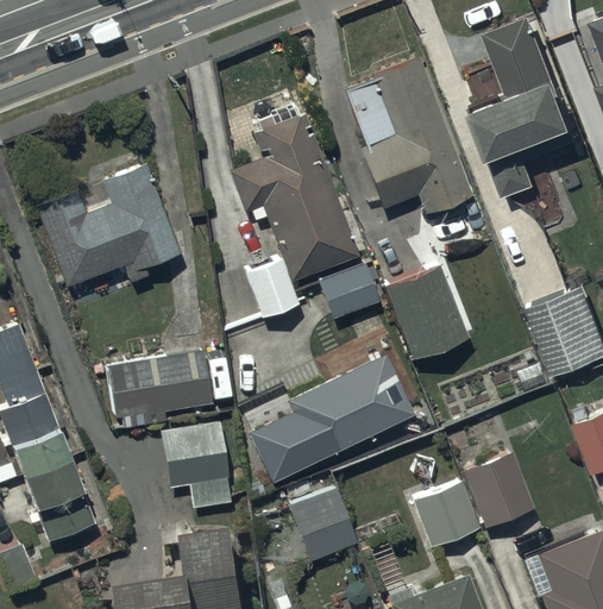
[(510,94),(469,110),(488,161),(492,159),(507,196),(539,184),(529,161),(580,142),(533,17),(487,33),(510,94)]
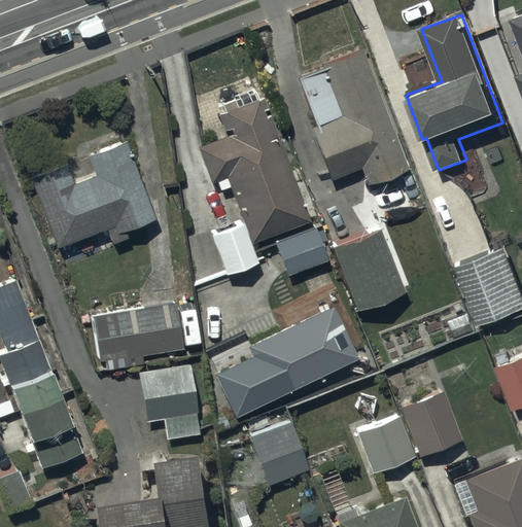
[(521,16),(513,21),(521,43),(521,73),(517,75),(521,88),(521,16)]
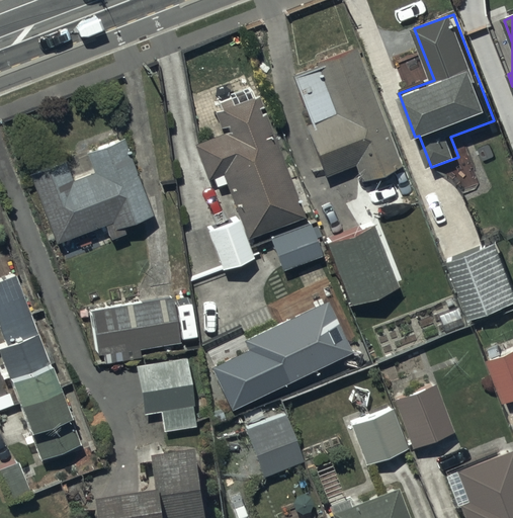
[(321,66),(292,78),(311,124),(306,126),(327,180),(356,168),(362,182),(405,165),(357,46),(319,61),(321,66)]
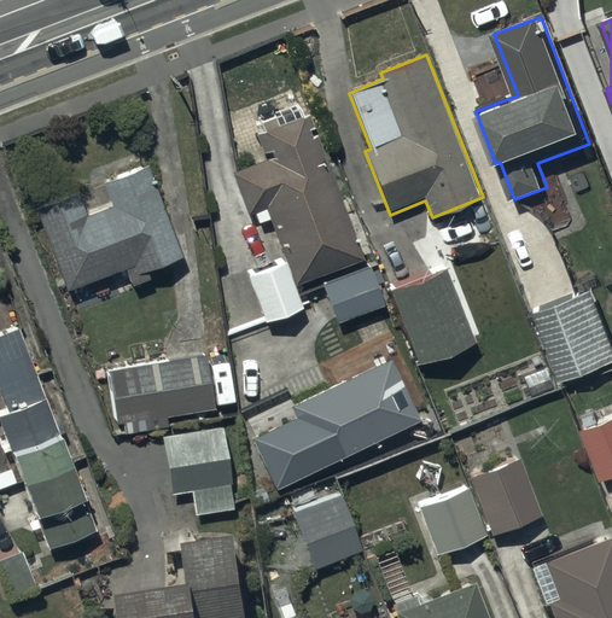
[(287,260),(249,274),(267,324),(307,309),(297,285),(365,261),(308,108),(263,124),(267,133),(260,136),(266,155),(274,151),(277,157),(233,173),(249,217),(257,214),(262,226),(273,221),(287,260)]
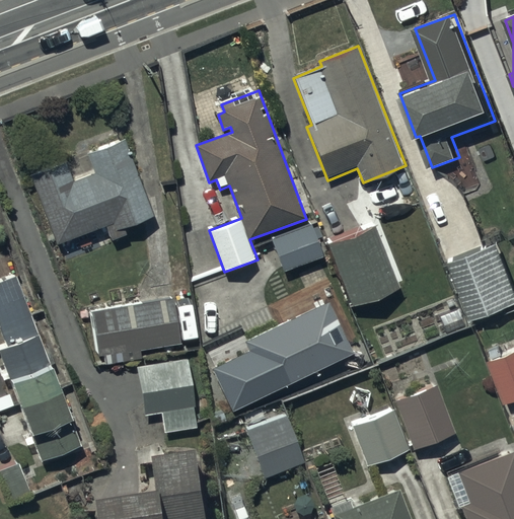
[(67,160),(31,174),(59,246),(107,227),(113,239),(128,233),(125,227),(154,216),(125,141),(87,155),(94,172),(75,180),(67,160)]
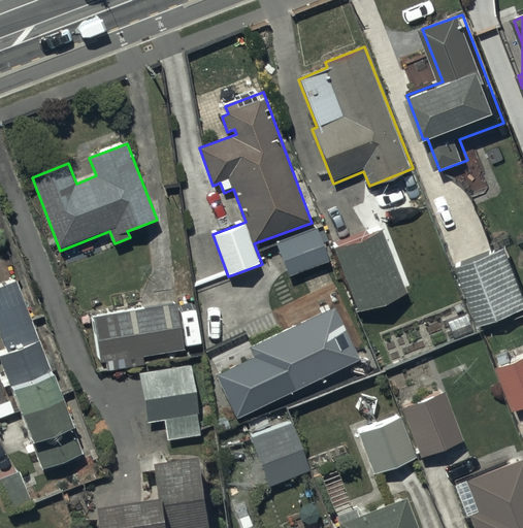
[(318,229),(276,244),(289,276),(330,261),(318,229)]
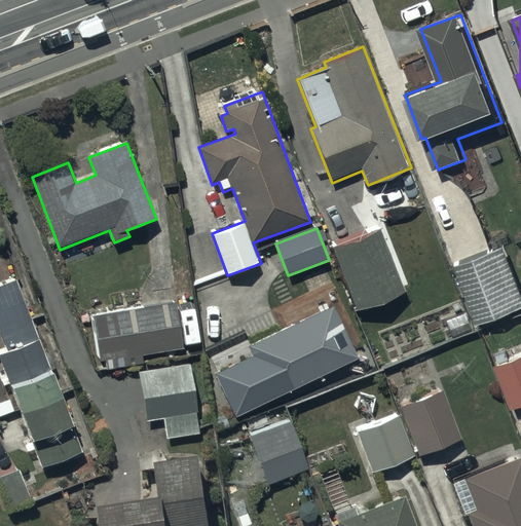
[(382,228),(333,246),(356,310),(406,292),(382,228)]
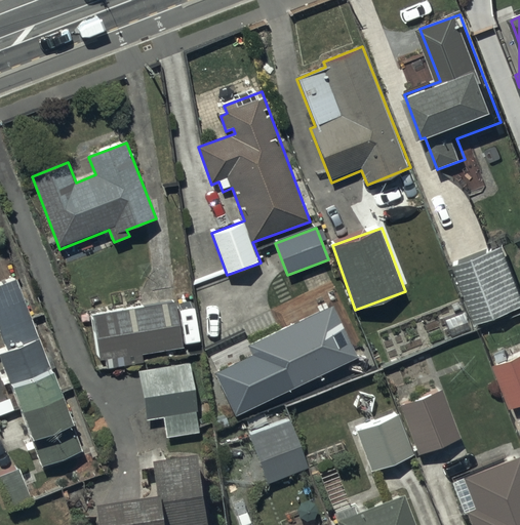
[(519,284),(506,246),(455,266),(477,324),(519,309),(519,284)]
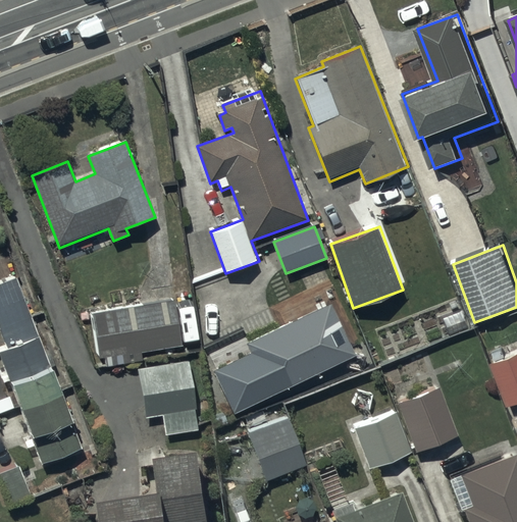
[(0,326),(8,348),(0,350),(0,354),(42,466),(84,451),(19,279),(0,285),(0,326)]
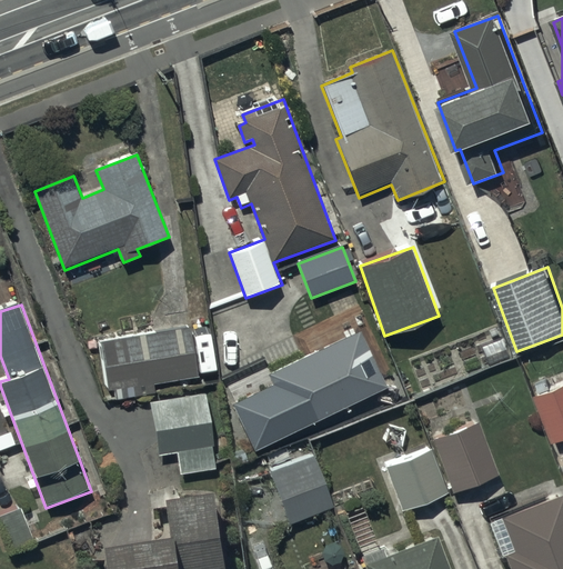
[(192,328),(102,342),(111,402),(161,395),(159,383),(200,377),(192,328)]
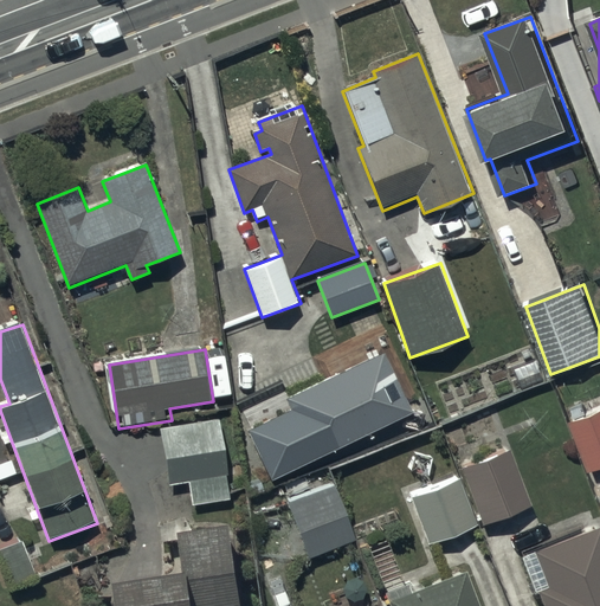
[(291,411),(250,430),(272,479),(413,413),(385,352),(285,398),(291,411)]
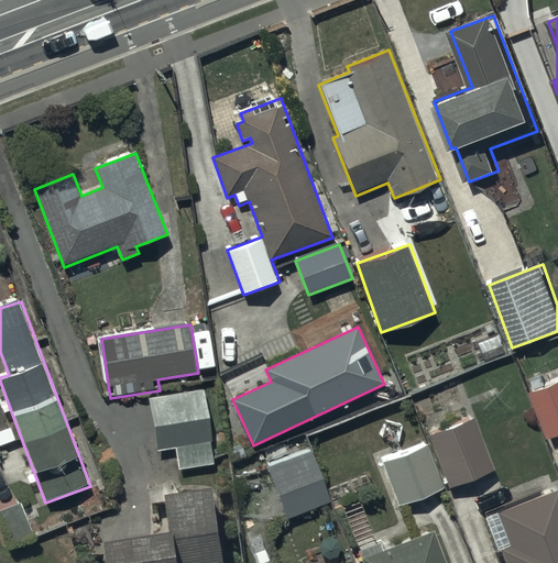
[(557,381),(532,393),(550,437),(557,433),(557,381)]
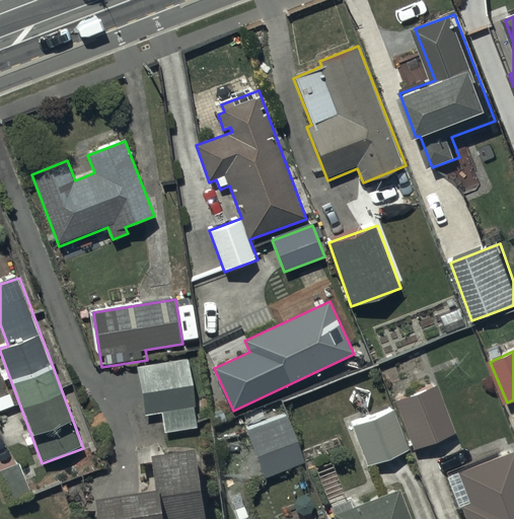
[(190,360),(138,366),(145,417),(163,415),(165,433),(199,429),(190,360)]
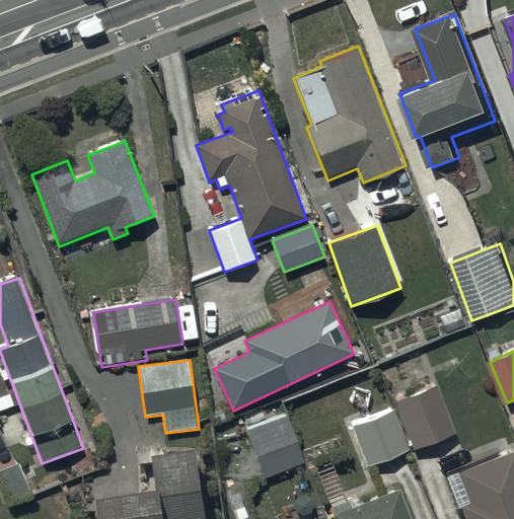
[(437,383),(394,400),(414,449),(456,433),(437,383)]
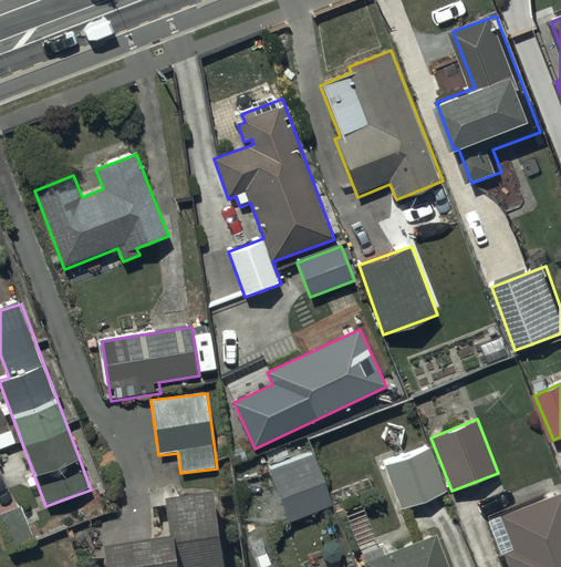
[(430,447),(385,467),(403,509),(449,491),(430,447)]
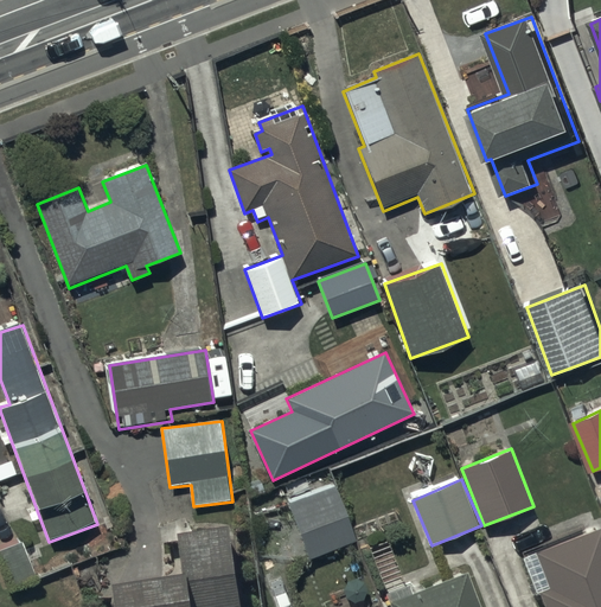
[(292,505),(313,560),(359,542),(337,486),(292,505)]
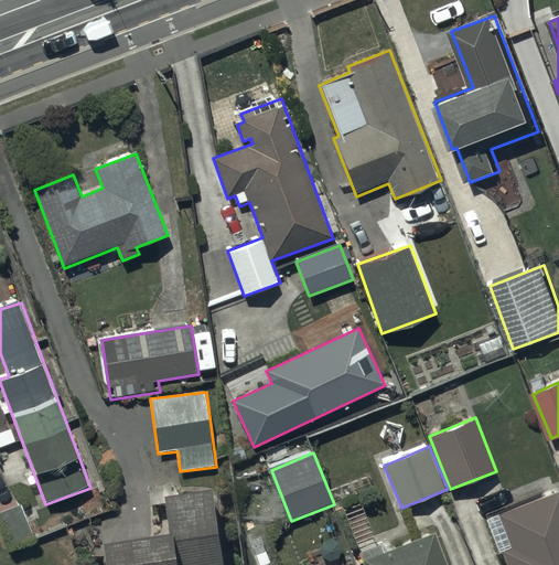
[(512,546),(501,550),(506,564),(558,564),(558,491),(500,514),(512,546)]
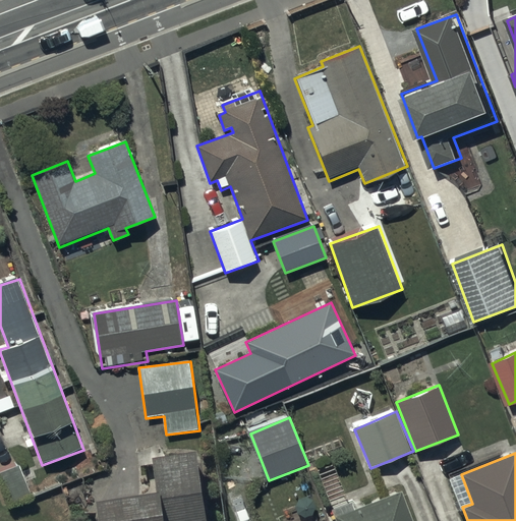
[(30,491),(18,460),(4,465),(15,497),(30,491)]
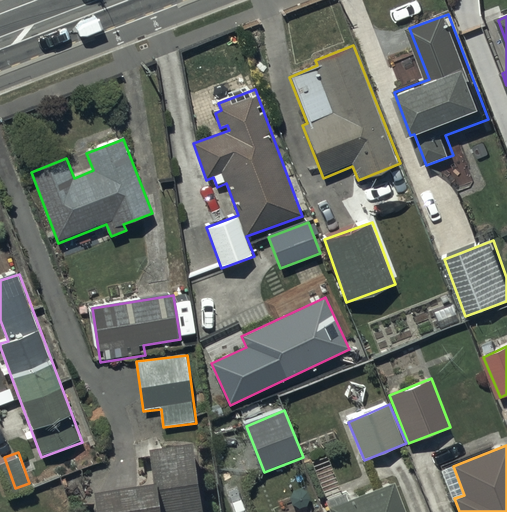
[(207,511),(200,456),(155,462),(160,503),(101,511),(100,511),(207,511)]
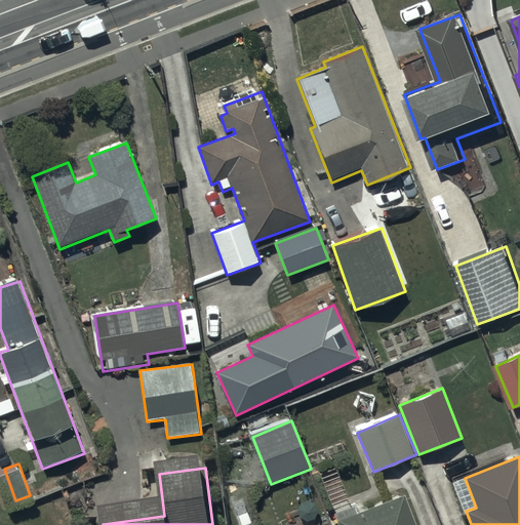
[(356,507),(334,515),(338,524),(417,524),(407,495),(359,514),(356,507)]
